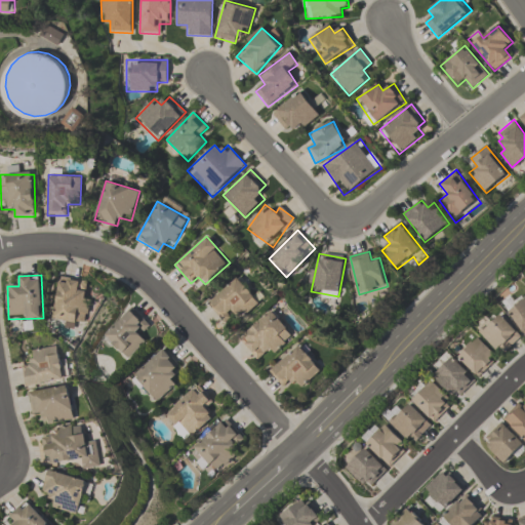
[(51,322),(86,326),(92,282),(57,277),(51,322)]
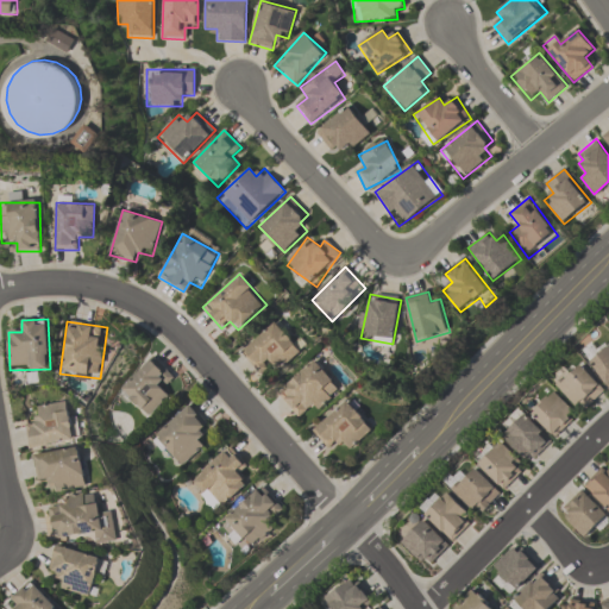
[(240,352),(263,380),(300,350),(277,322),(240,352)]
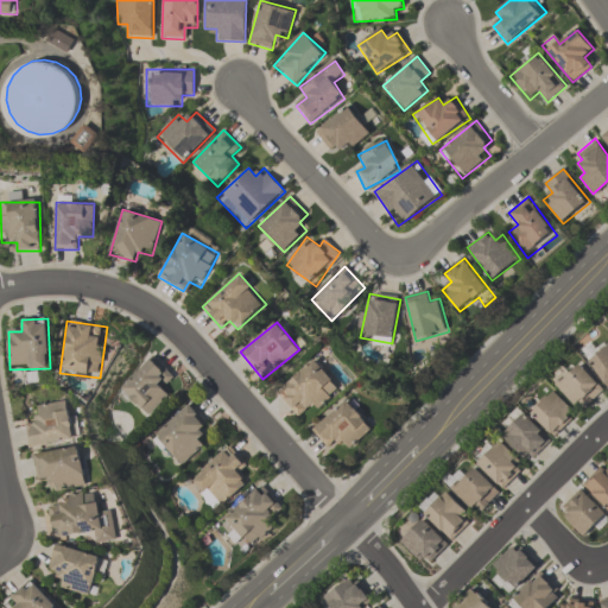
[(607,386),(589,360),(602,350),(601,349),(607,344),(607,347),(607,386)]
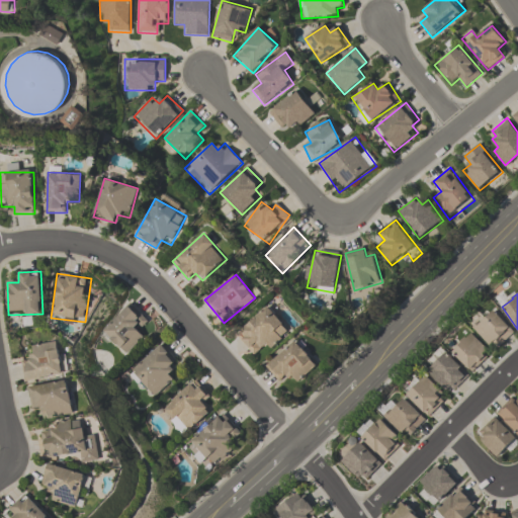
[(148,319),(127,301),(101,333),(128,356),(146,336),(139,330),(148,319)]
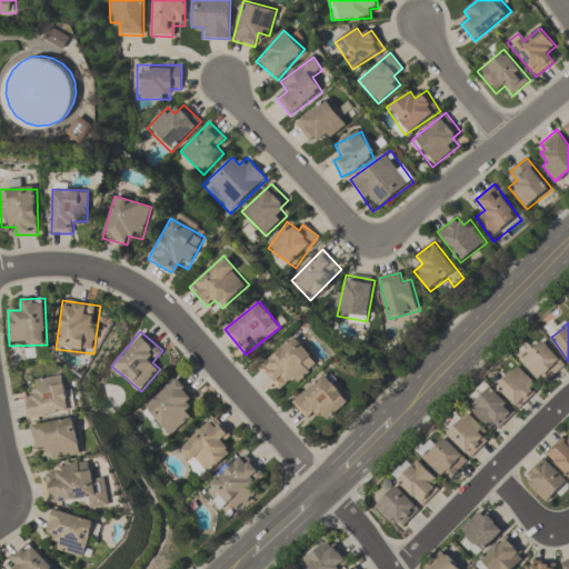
[(319,363),(296,336),(259,367),(282,395),(319,363)]
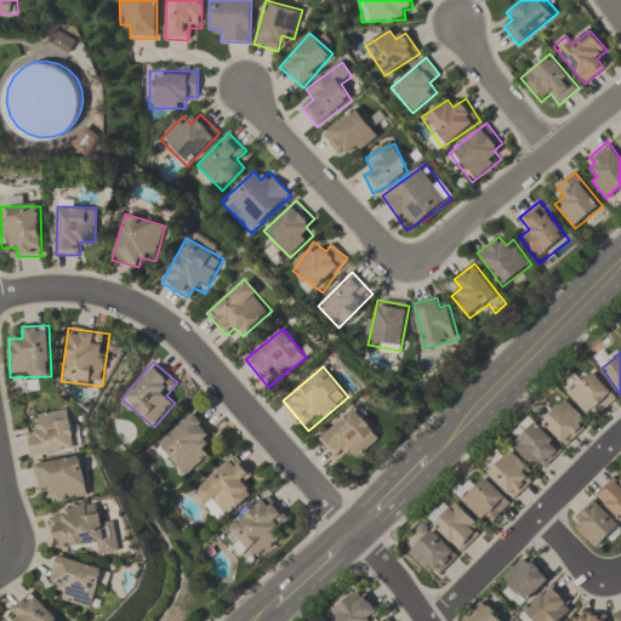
[(570,376),(565,406),(609,412),(614,382),(570,376)]
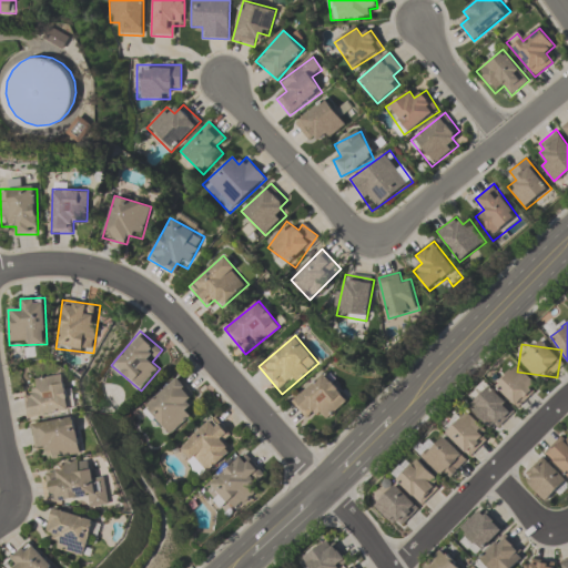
[(496,386),(518,408),(538,388),(516,366),(496,386)]
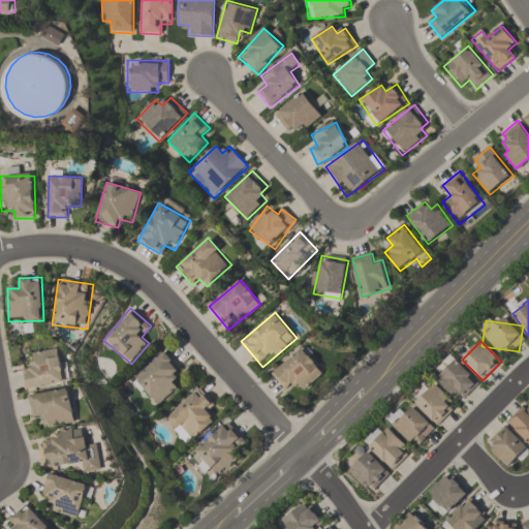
[(294,384),(303,393),(324,372),(301,347),(271,375),(286,392),(294,384)]
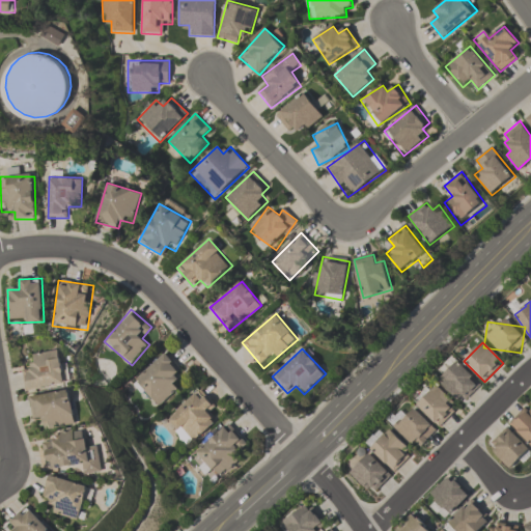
[(31,355),(33,366),(22,368),(26,392),(68,385),(62,350),(31,355)]
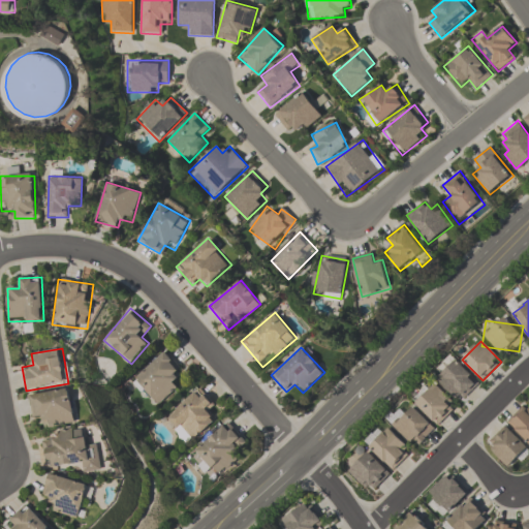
[(181,370),(163,351),(133,379),(158,406),(181,385),(173,377),(181,370)]
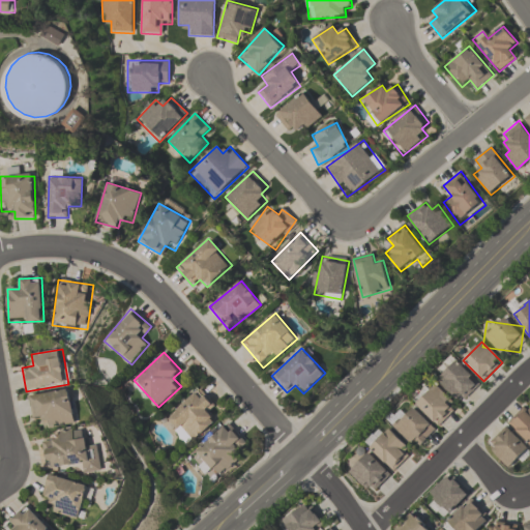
[(440,378),(458,404),(478,389),(461,363),(440,378)]
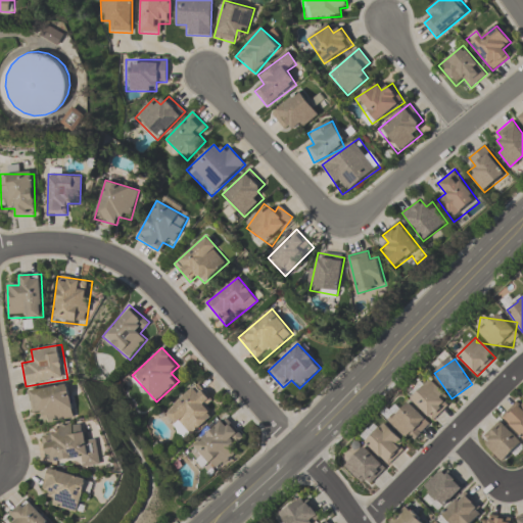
[(411,399),(433,422),(452,405),(429,382),(411,399)]
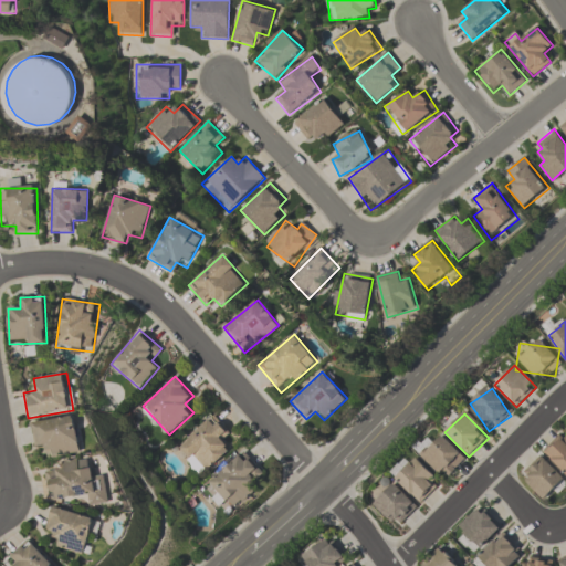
[(35,447),(48,446),(49,458),(80,452),(74,416),(32,422),(35,447)]
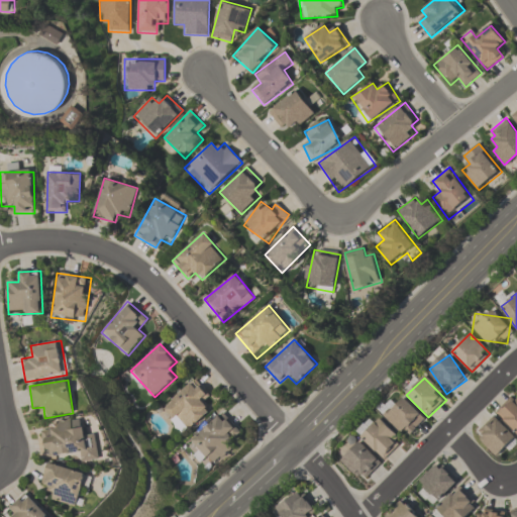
[(161,410),(184,435),(211,412),(203,403),(209,397),(194,380),(161,410)]
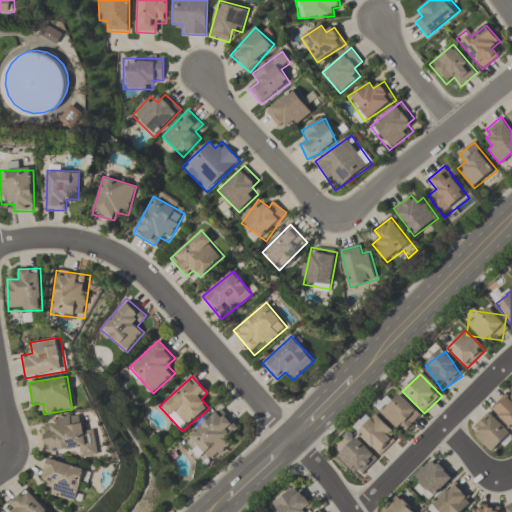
[(490,407),(505,393),(509,396),(511,393),(511,430),(500,417),(490,407)]
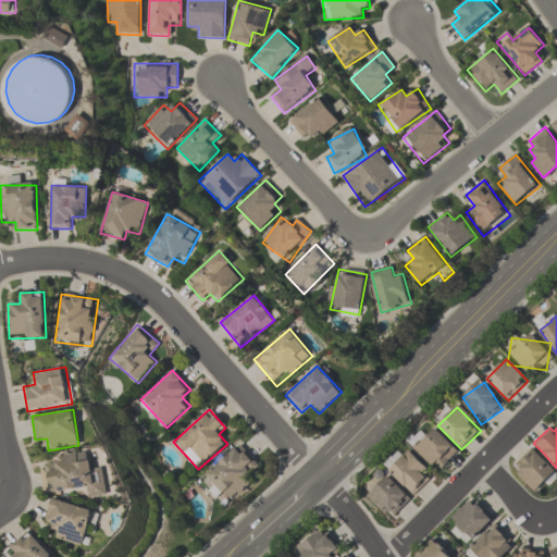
[(426,437),(419,431),(408,443),(437,472),(458,453),(435,429),(426,437)]
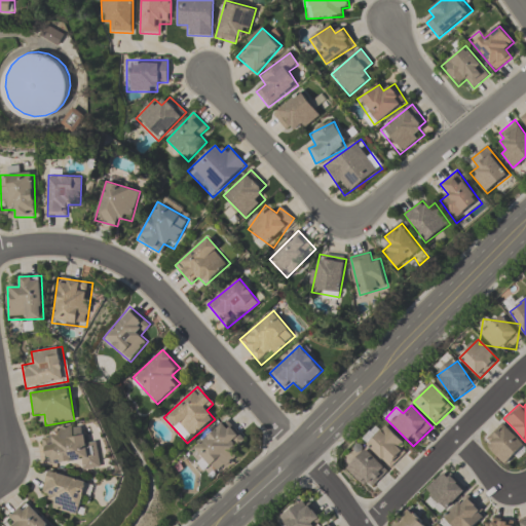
[(189,452),(203,472),(212,465),(215,470),(247,445),(228,421),(189,452)]
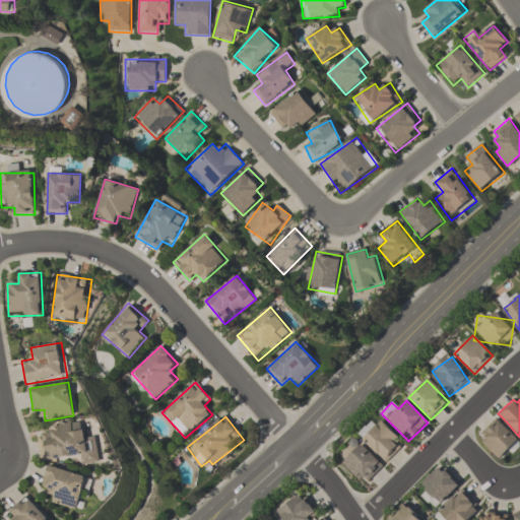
[(385,463),(404,444),(379,417),(360,437),(385,463)]
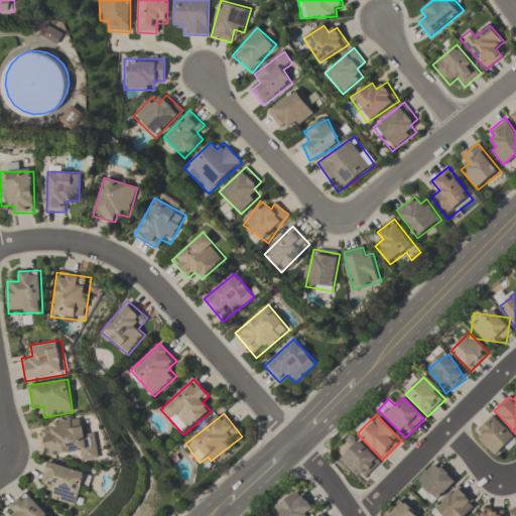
[(513,435),(495,455),(478,438),(481,434),(477,430),(492,415),(513,435)]
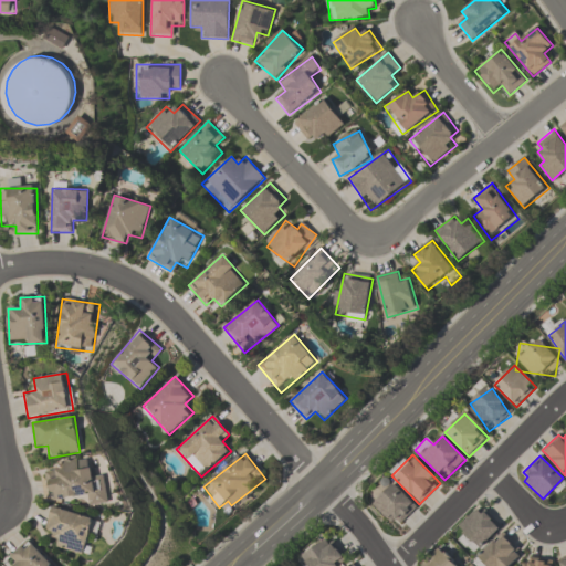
[(50,501),(87,496),(88,506),(108,504),(105,475),(92,477),(90,460),(45,465),(50,501)]
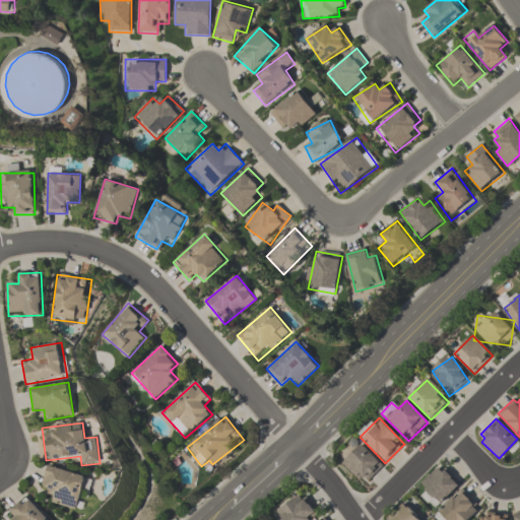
[(383,466),(362,444),(342,464),(364,485),(383,466)]
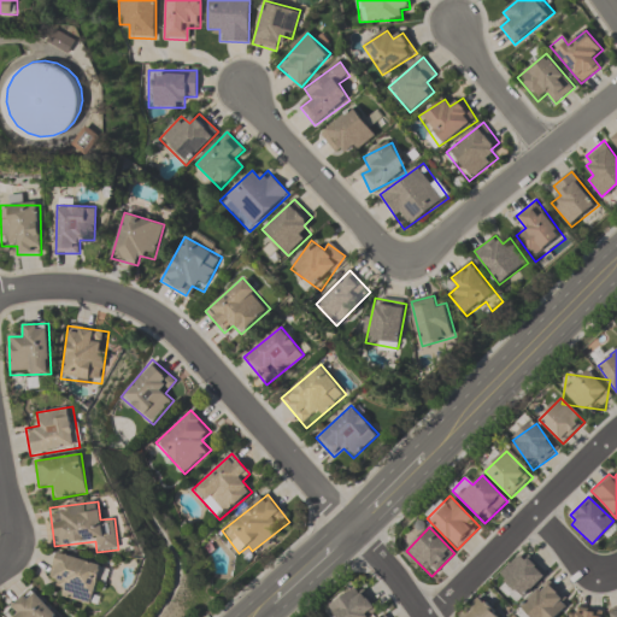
[(59,583),(57,597),(95,605),(104,564),(56,553),(50,581),(59,583)]
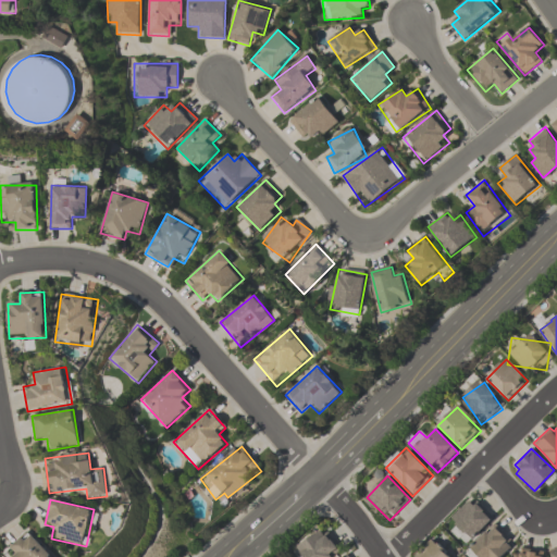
[(453,532),(467,547),(493,521),(472,499),(450,519),(458,527),(453,532)]
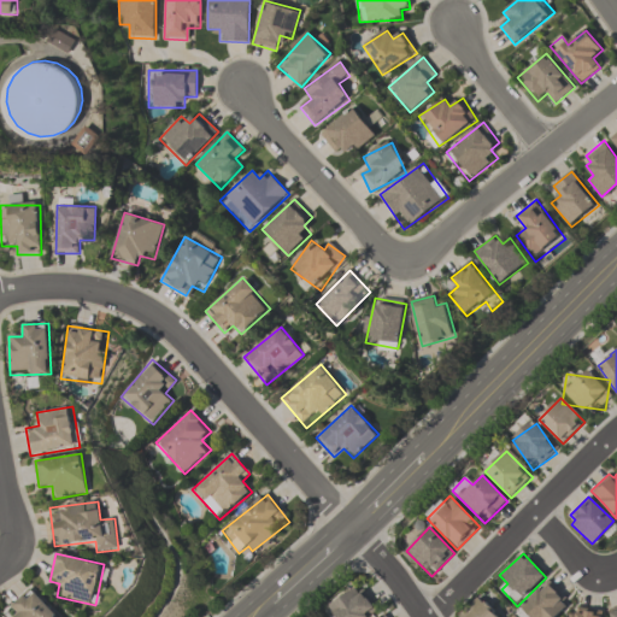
[(328,607),(334,616),(370,616),(378,611),(358,585),(328,607)]
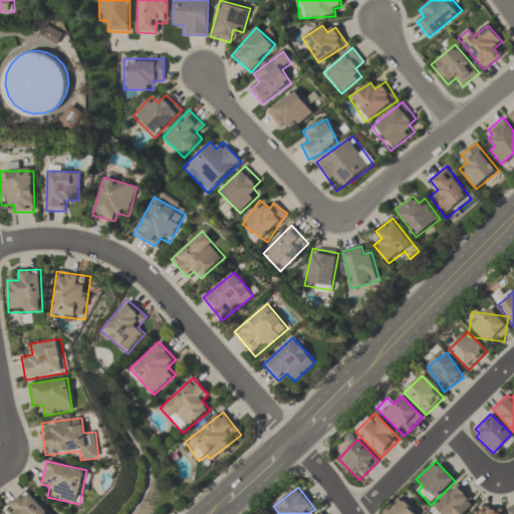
[(436,513),(463,513),(471,498),(449,487),(436,513)]
